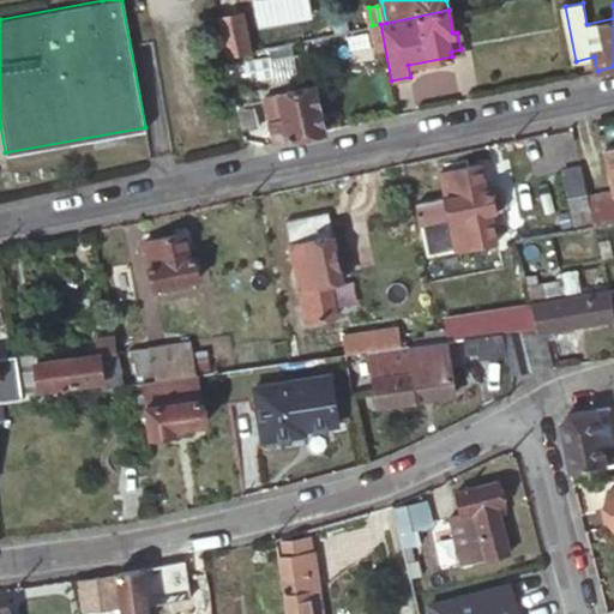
[(218,19),(226,55),(248,50),(241,14),(218,19)]
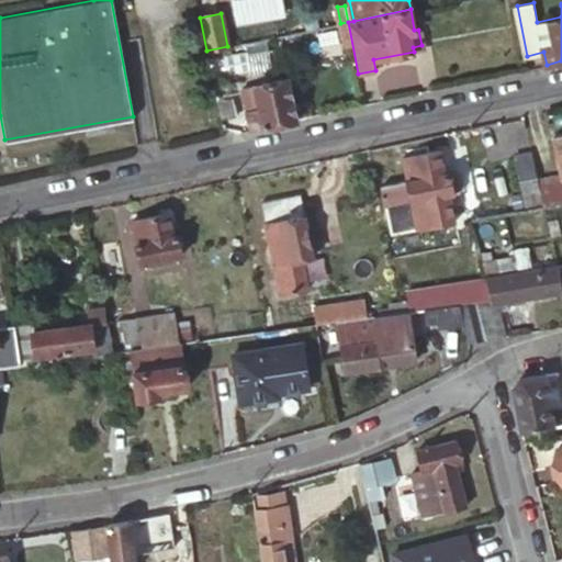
[(250,128),(295,119),(287,77),(257,83),(259,92),(245,96),(248,107),(246,108),(250,128)]
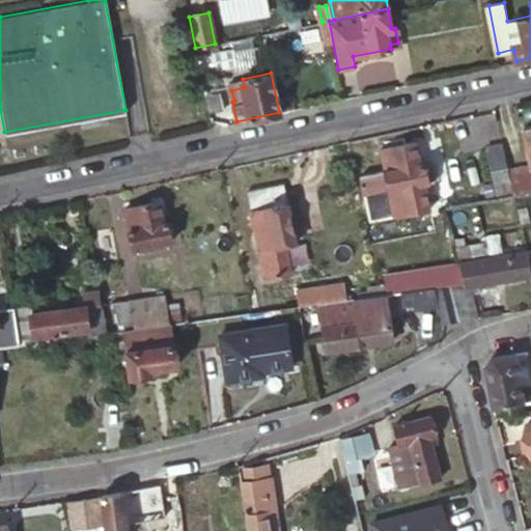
[(202,81),(207,109),(222,106),(217,78),(202,81)]
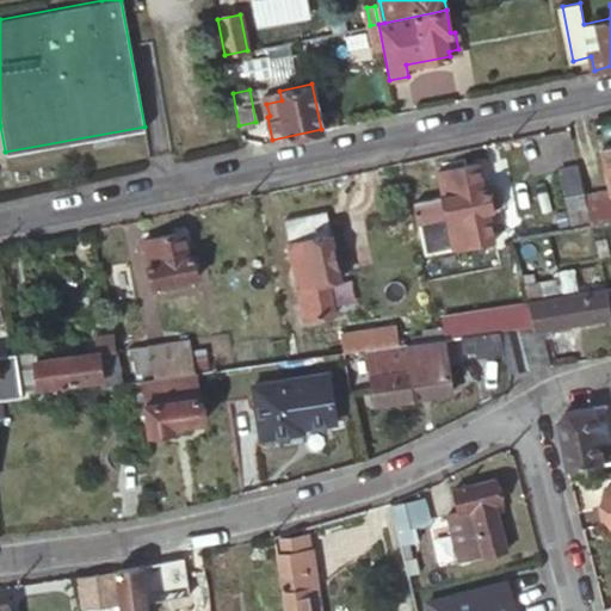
[(610,144),(600,147),(609,191),(610,190),(610,144)]
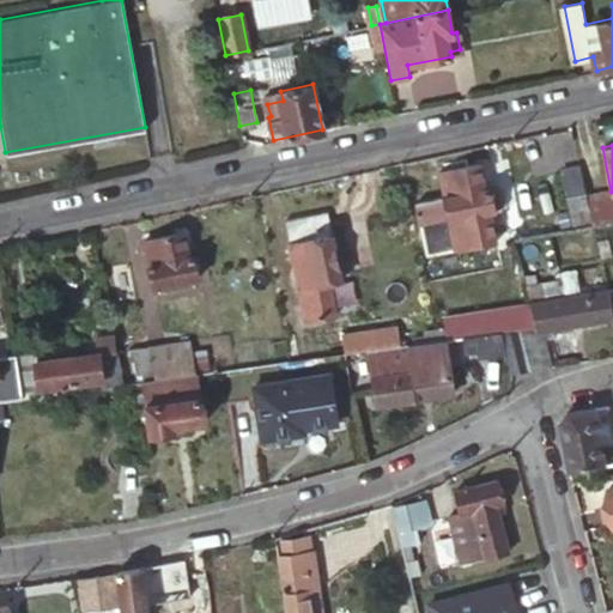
[(559,165),(571,226),(590,224),(584,196),(577,161),(559,165)]
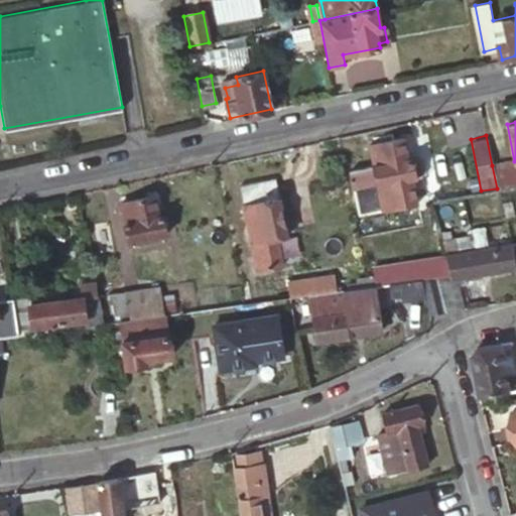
[(353,169),(361,206),(385,201),(387,210),(417,203),(412,177),(418,175),(422,170),(419,157),(416,155),(407,158),(402,136),(369,143),(374,165),(353,169)]
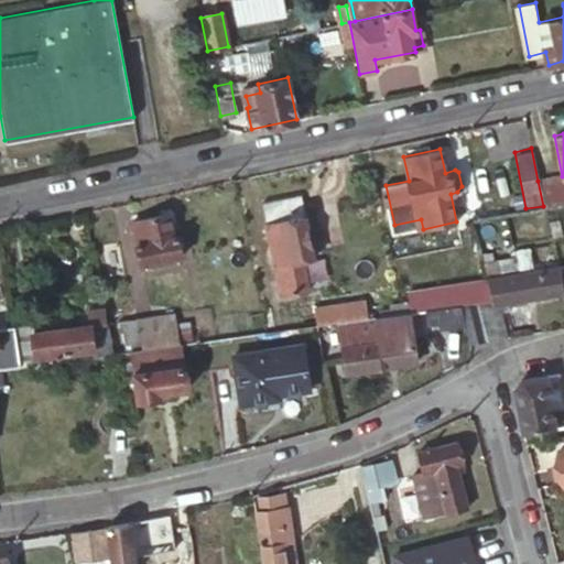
[(538,181),(543,206),(545,205),(559,203),(563,202),(563,187),(563,188),(562,176),(538,181)]
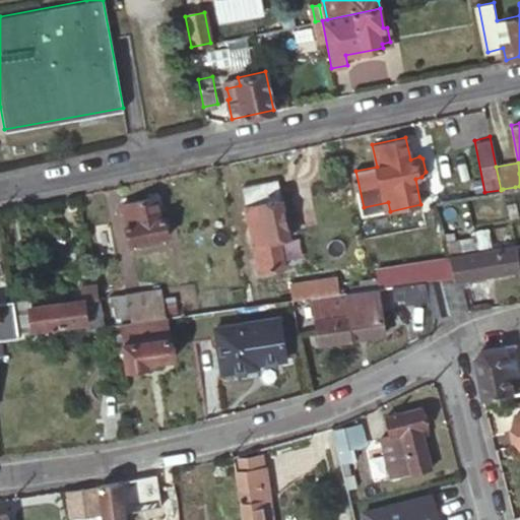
[(242,189),(261,270),(289,265),(282,235),(294,232),(282,188),(279,179),(242,189)]
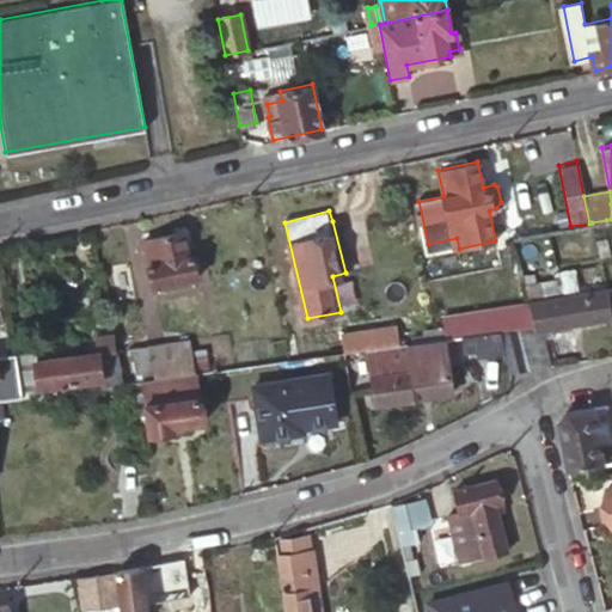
[(145,239),(155,285),(201,274),(196,255),(190,256),(183,230),(145,239)]
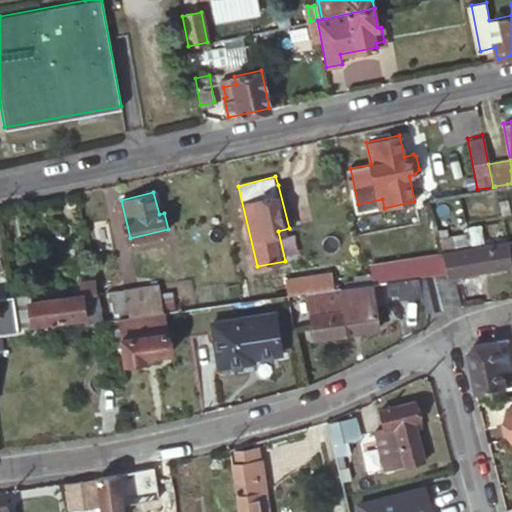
[(436,224),(443,250),(471,245),(468,230),(448,234),(445,221),(436,224)]
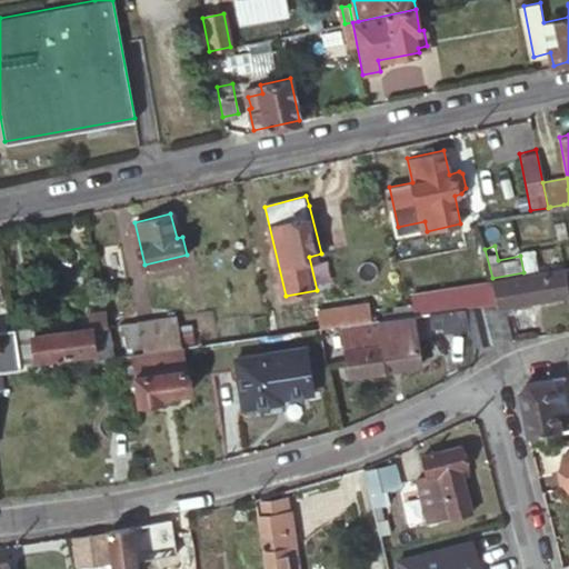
[(491,341),(511,338),(507,302),(567,293),(561,267),(523,272),(492,278),(496,287),(500,303),(485,305),(489,341),(491,341)]
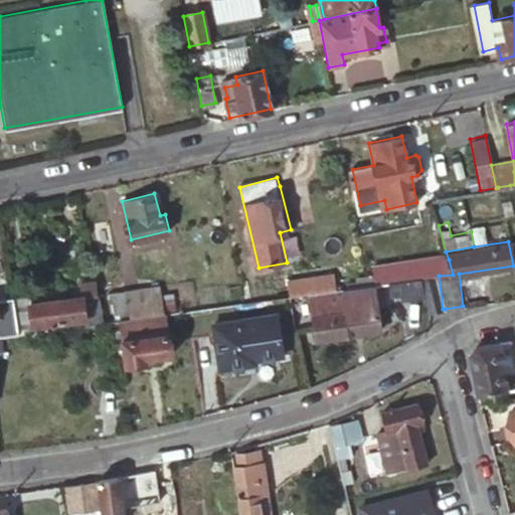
[(387,283),(397,282),(413,280),(439,276),(453,275),(449,260),(385,267),(387,278),(379,279),(379,276),(371,277),(373,285),(387,283)]
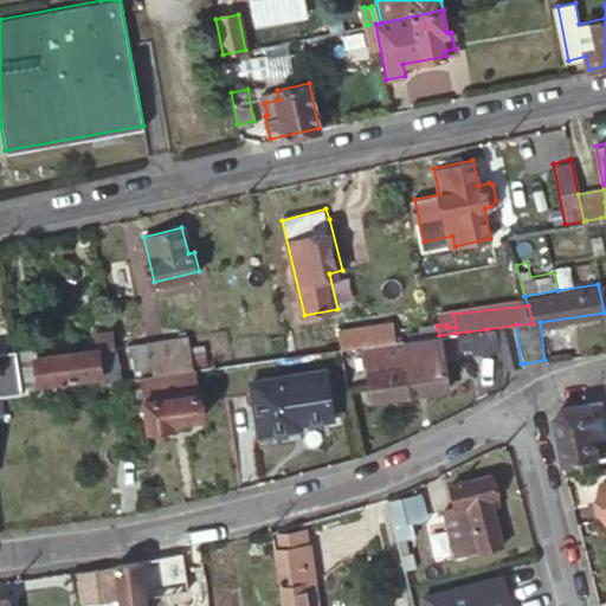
[(346,328),(348,348),(353,348),(363,346),(439,335),(437,326),(426,327),(426,331),(416,333),(416,326),(399,328),(398,320),(346,328)]
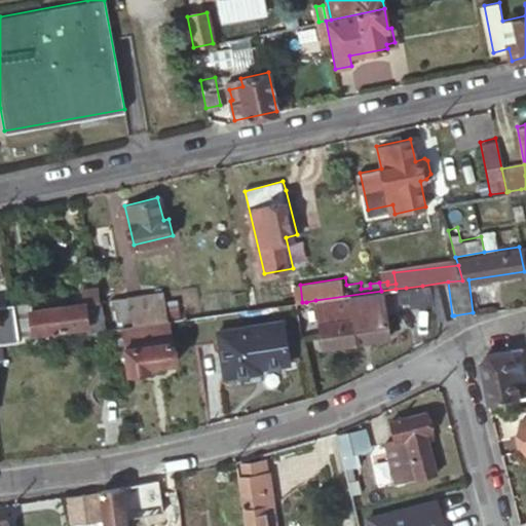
[(422,286),(406,288),(408,301),(408,305),(434,301),(436,318),(452,315),(448,282),(422,286)]
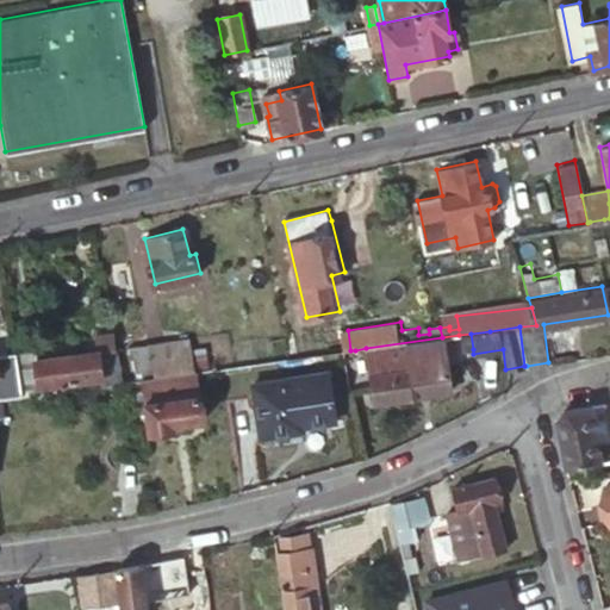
[(120,383),(128,381),(120,349),(119,348),(116,332),(100,335),(101,350),(39,359),(37,349),(20,352),(27,396),(43,393),(42,385),(99,378),(100,386),(120,383)]
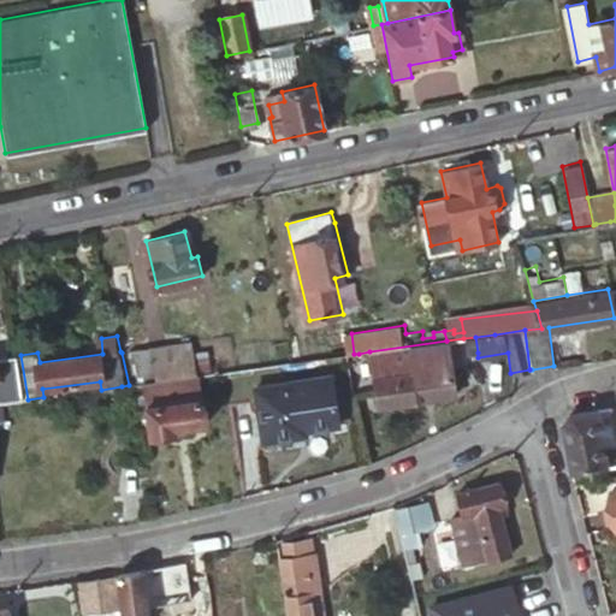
[(475,337),(463,338),(466,354),(478,353),(475,337)]
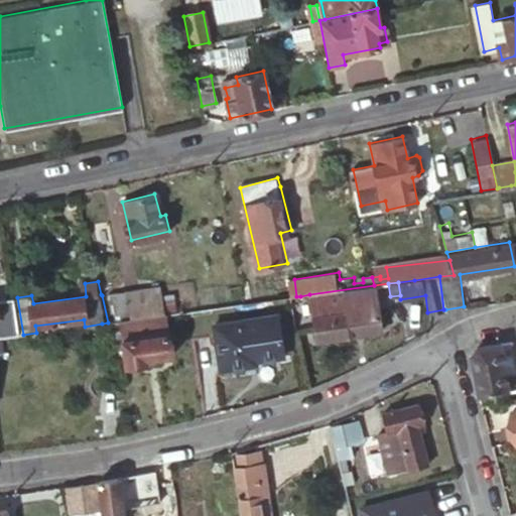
[(164,285),(117,292),(121,321),(124,320),(168,314),(164,285)]
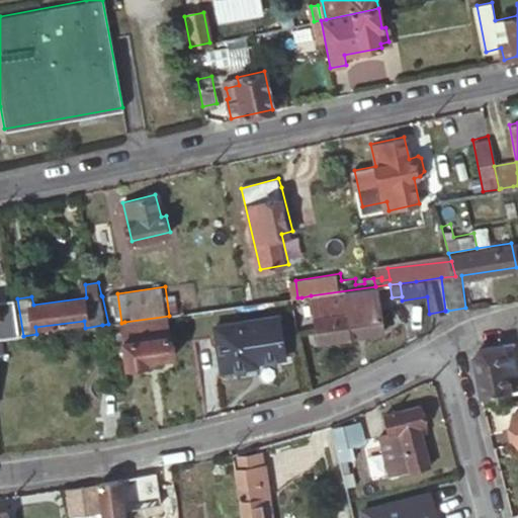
[(311,295),(301,297),(304,307),(311,305),(316,343),(381,332),(375,286),(311,295)]
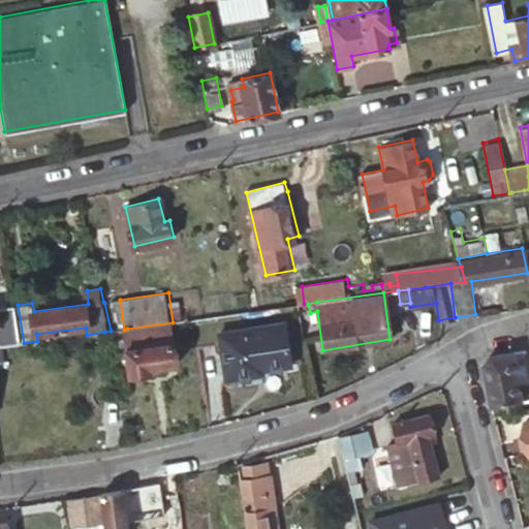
[(104,303),(111,331),(124,330),(120,300),(104,303)]
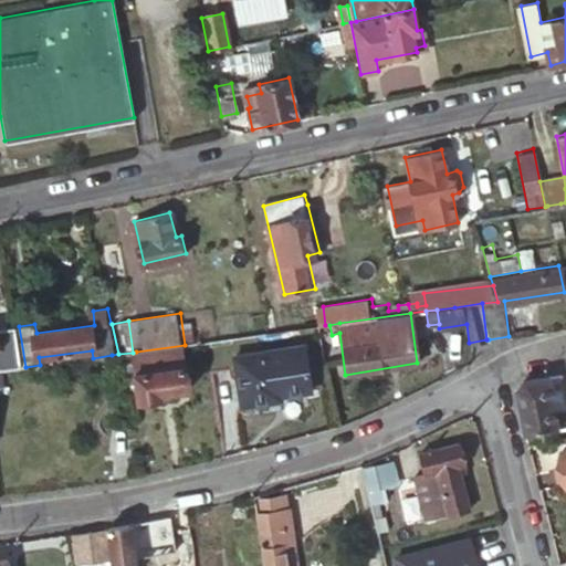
[(0,370),(6,370),(25,367),(19,326),(0,327),(0,370)]
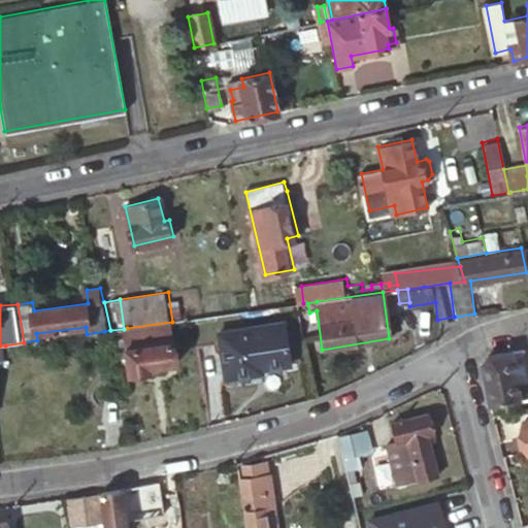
[(172,322),(127,328),(133,374),(157,370),(155,363),(180,360),(175,322),(172,322)]
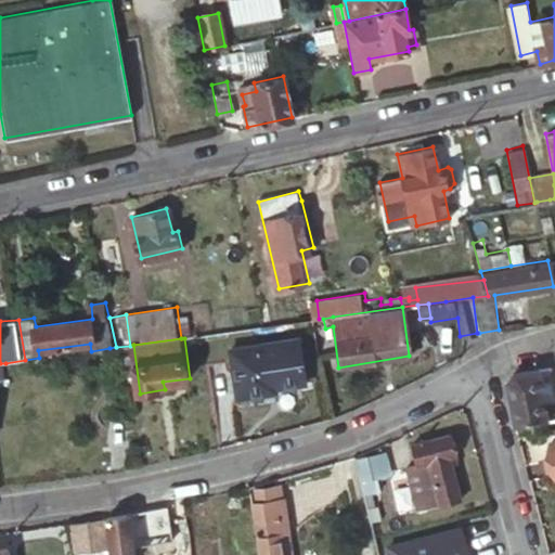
[(230,401),(254,397),(254,389),(268,388),(298,385),(292,340),(222,349),(230,401)]
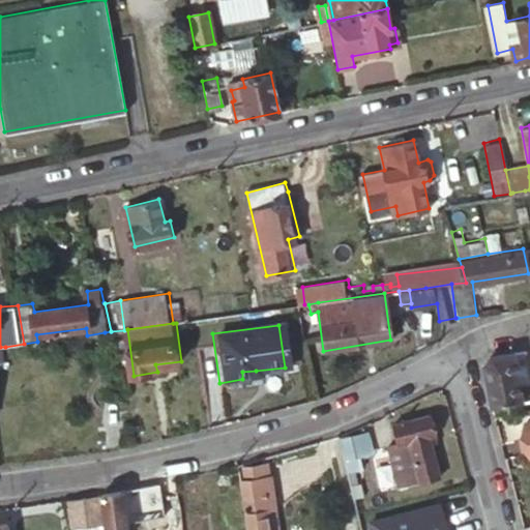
[(482,365),(491,406),(521,402),(512,354),(489,357),(482,365)]
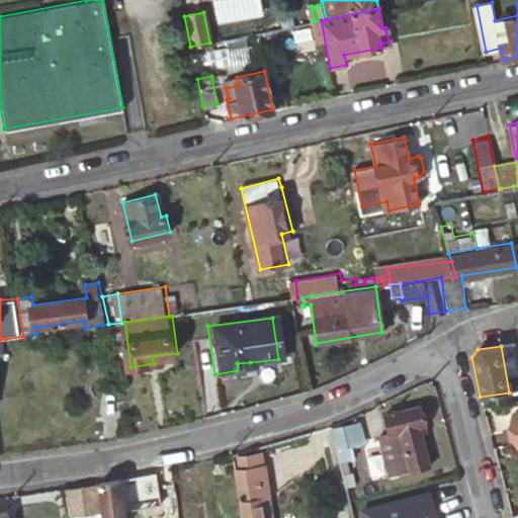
[(251,368),(250,362),(237,363),(237,370),(251,368)]
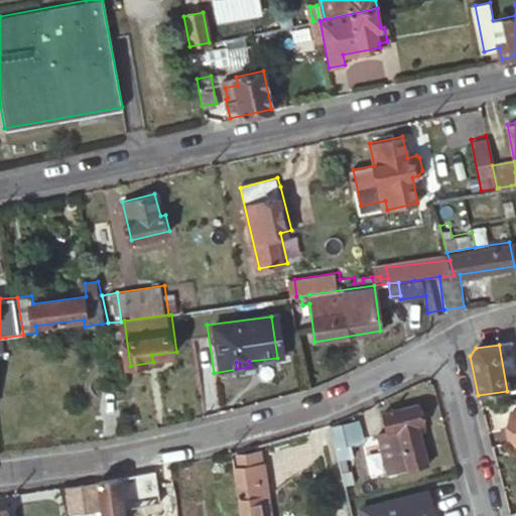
[(387,473),(391,472),(427,462),(418,424),(423,423),(418,403),(382,412),(387,431),(377,433),(387,473)]
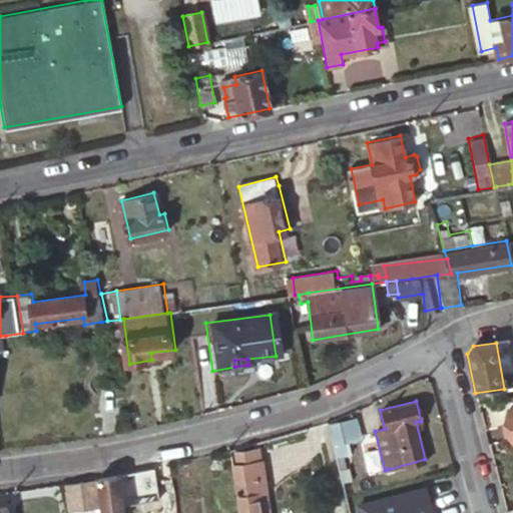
[(328,424),(336,457),(341,456),(349,454),(346,442),(353,440),(349,420),(328,424)]
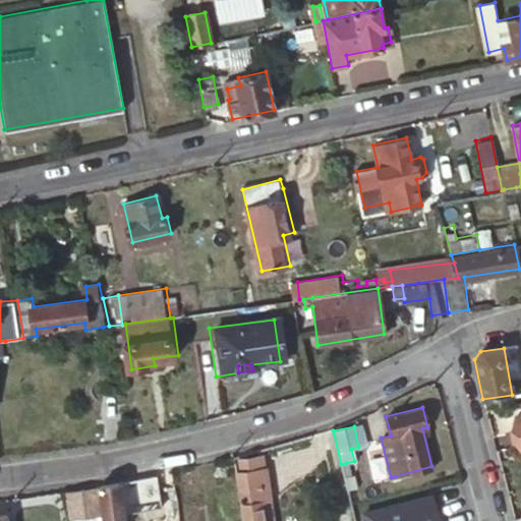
[(233,458),(236,477),(266,473),(265,456),(233,458)]
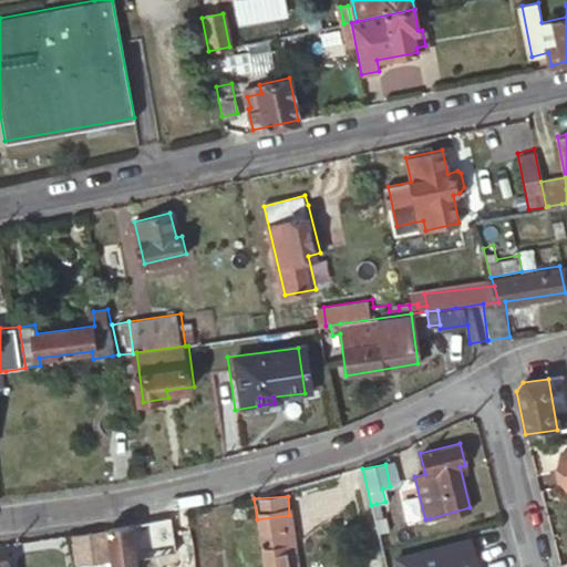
[(371,505),(374,519),(380,517),(377,504),(371,505)]
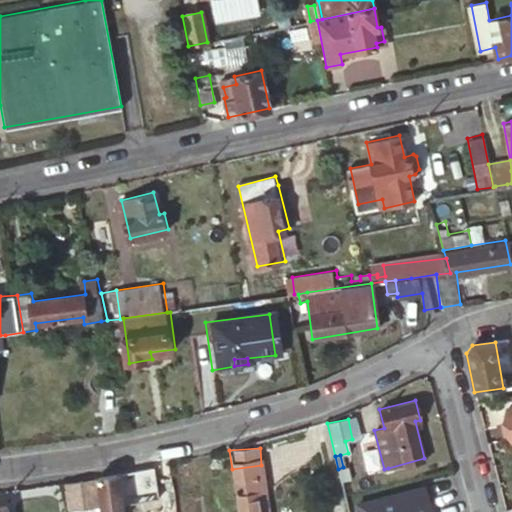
[(232,469),(238,511),(259,511),(258,496),(267,495),(262,464),(261,465),(232,469)]
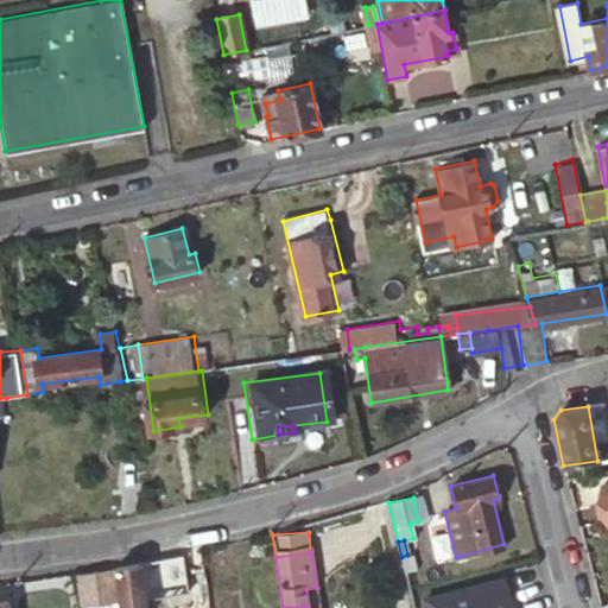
[(401,557),(405,572),(416,569),(412,555),(407,555),(401,557)]
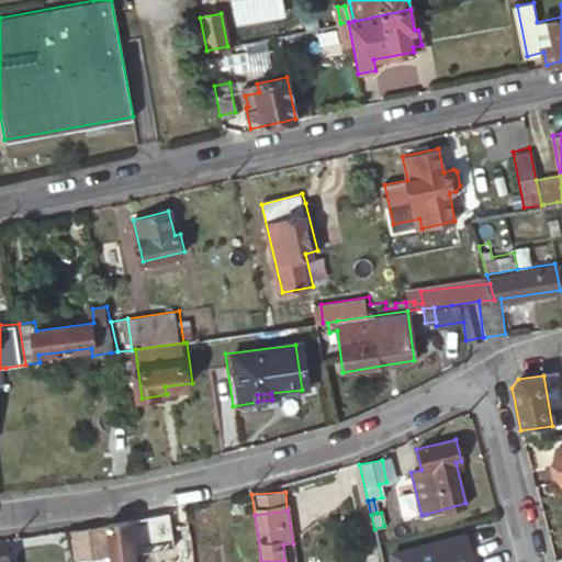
[(107,524),(111,561),(135,561),(131,519),(107,524)]
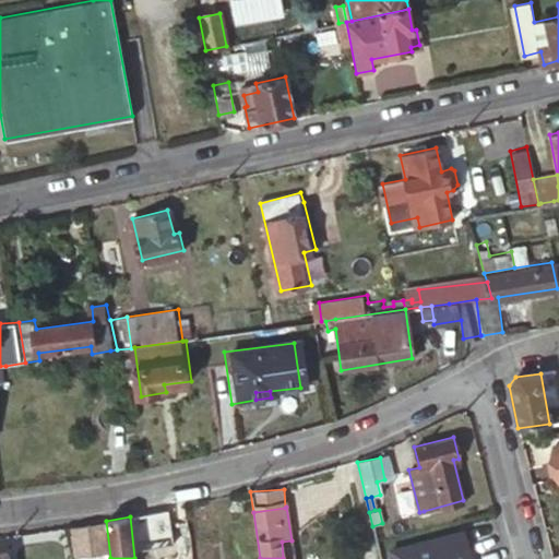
[(86,523),(70,525),(74,558),(109,554),(105,521),(102,521),(86,523)]
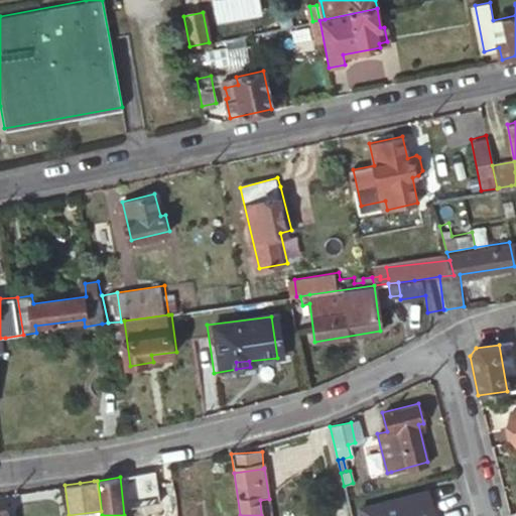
[(261,515),(270,515),(269,499),(260,500),(261,515)]
